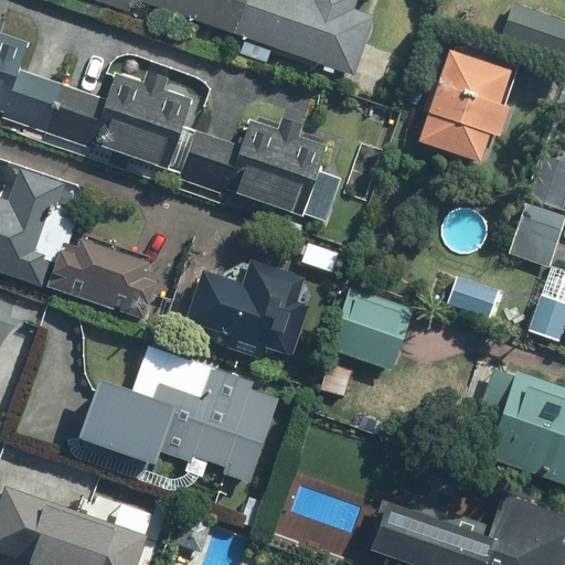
[(236,36),(247,0),(96,0),(96,1),(130,13),(135,1),(236,36)]
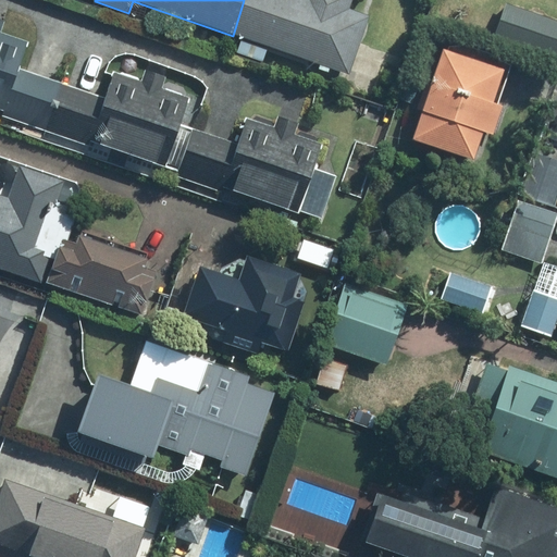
[(350,76),(370,16),(349,10),(353,0),(244,0),(233,36),(350,76)]
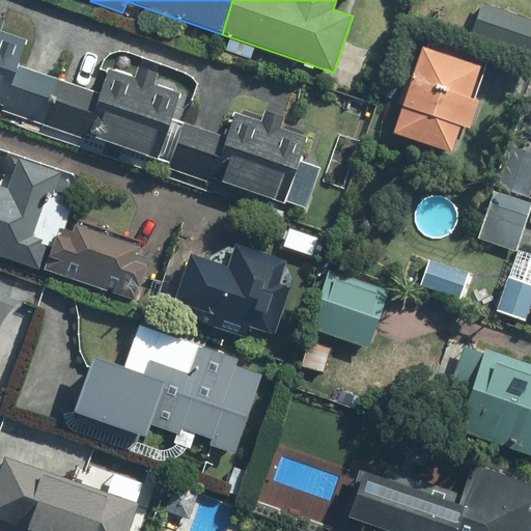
[(530,57),(530,21),(481,4),(470,37),(530,57)]
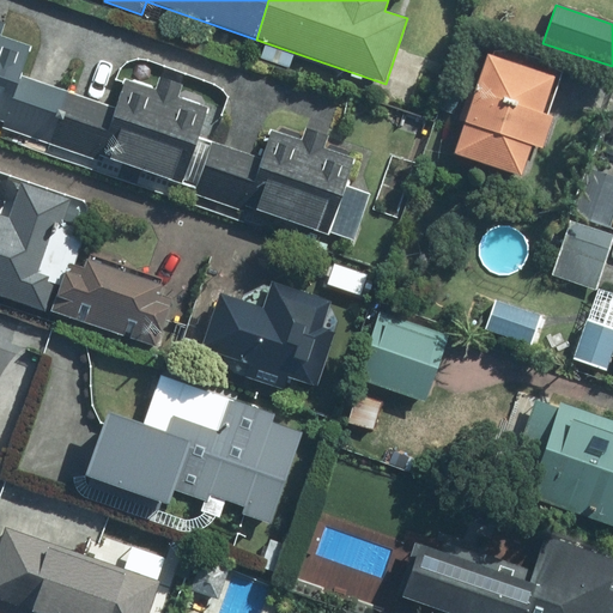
[(0,132),(97,165),(99,157),(193,189),(190,194),(327,241),(331,234),(354,242),(371,196),(347,188),(357,162),(327,151),(332,137),(307,128),(302,143),(272,132),(262,161),(217,144),(225,119),(174,101),(180,84),(161,77),(151,104),(121,93),(116,109),(24,77),(34,48),(2,37),(6,25),(0,23),(0,132)]
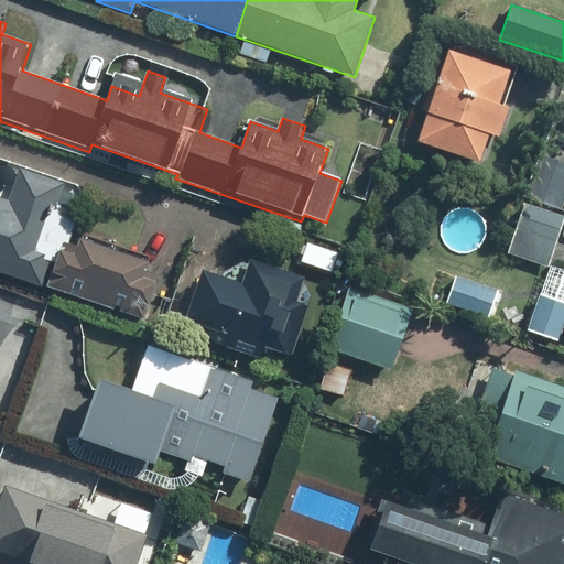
[(499,107),(510,74),(449,53),(418,144),(479,165),(489,137),(498,140),(509,110),(499,107)]
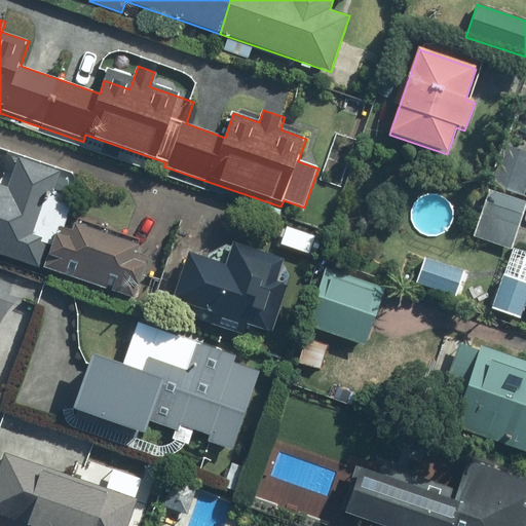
[(523,195),(525,188),(525,150),(501,142),(487,182),(523,195)]
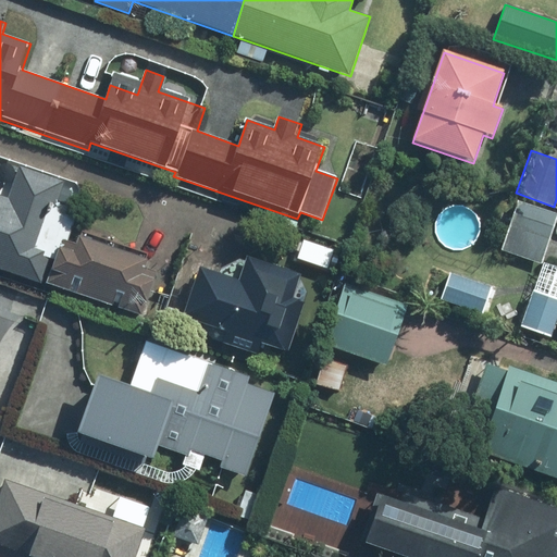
[(60,239),(70,243),(76,222),(67,220),(77,188),(19,170),(10,198),(0,195),(0,271),(46,286),(60,239)]
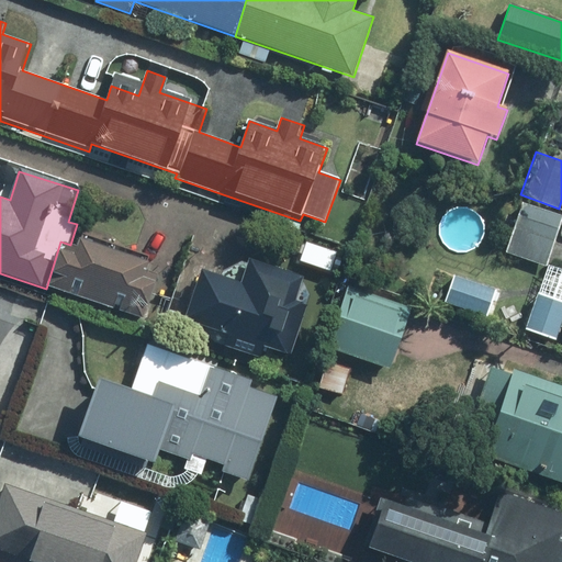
[(547,267),(561,220),(561,214),(523,202),(505,253),(547,267)]
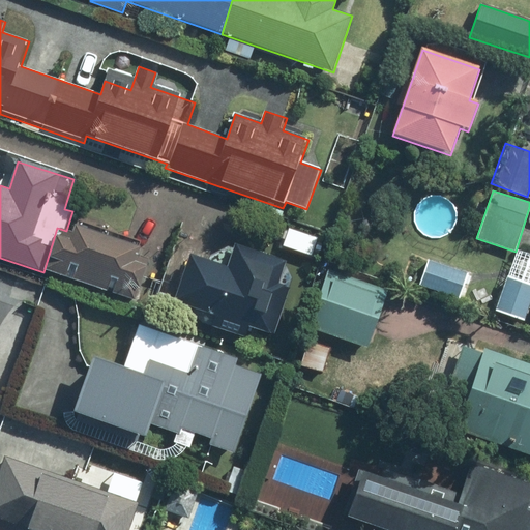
[(57,228),(43,272),(139,302),(151,262),(140,259),(144,246),(111,236),(113,230),(77,218),(72,233),(66,231),(57,228)]
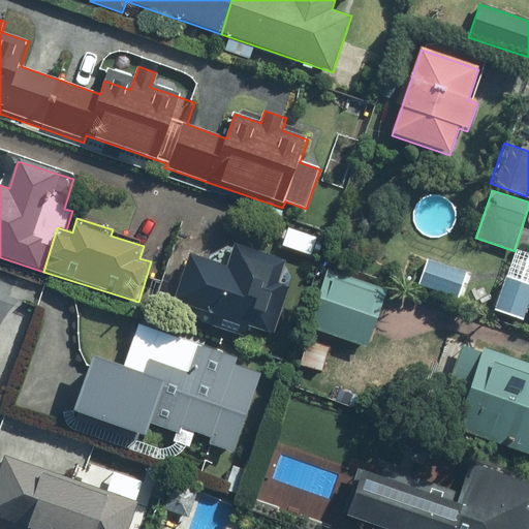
[(186,251),(181,268),(170,265),(165,282),(176,285),(172,297),(205,307),(199,321),(244,336),(247,328),(272,336),(288,282),(279,279),(284,261),(230,245),(224,263),(186,251)]
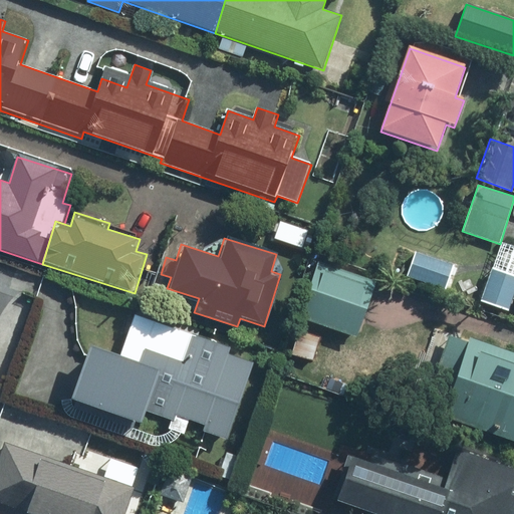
[(445,289),(453,264),(414,250),(406,275),(445,289)]
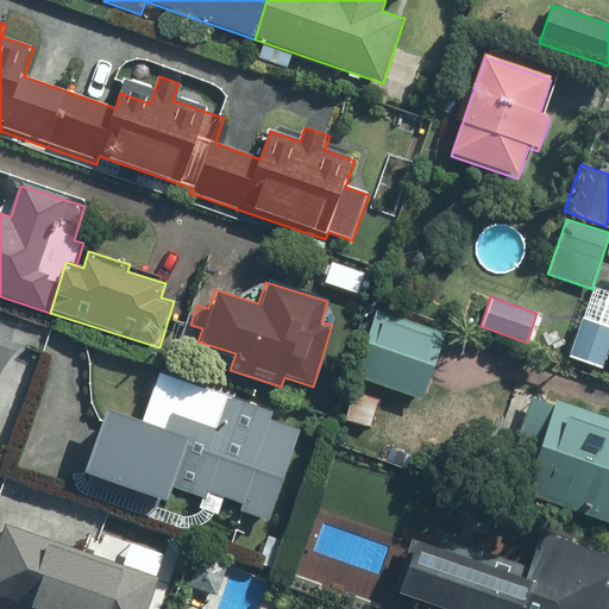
[(421,400),(445,333),(375,308),(351,376),(421,400)]
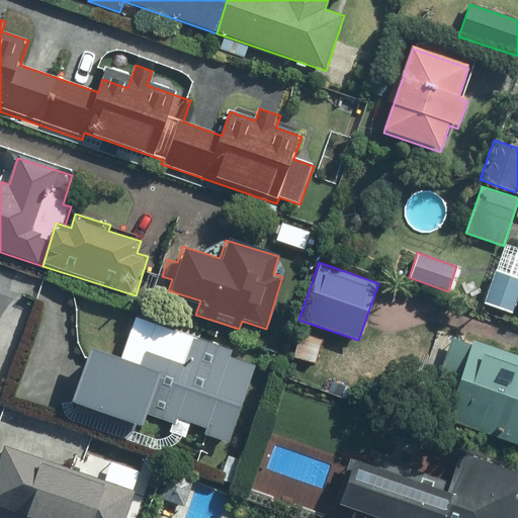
[(482,304),(511,314),(516,301),(517,293),(517,276),(494,269),(482,304)]
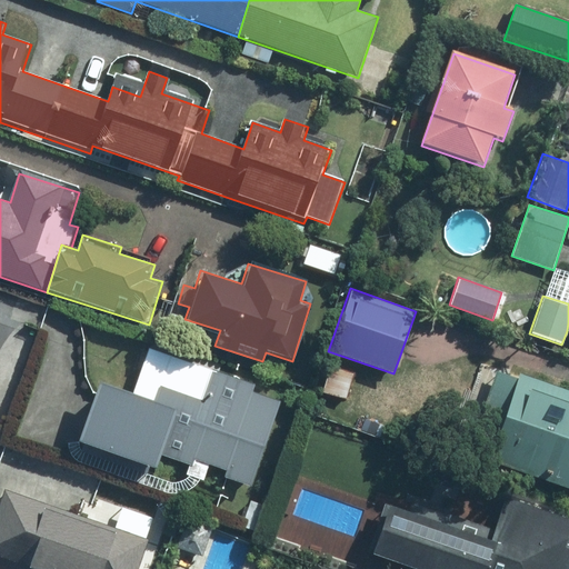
[(253,381),(212,367),(201,400),(161,387),(157,401),(97,381),(70,460),(195,501),(207,466),(223,471),(221,479),(251,490),(281,401),(250,390),(253,381)]
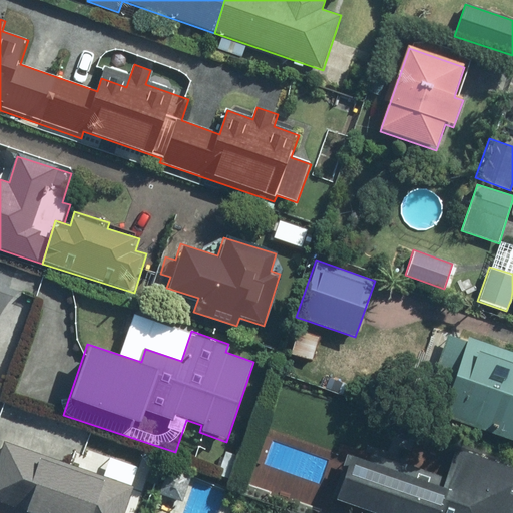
[(512,351),(467,336),(466,341),(447,334),(421,411),(512,441),(512,351)]
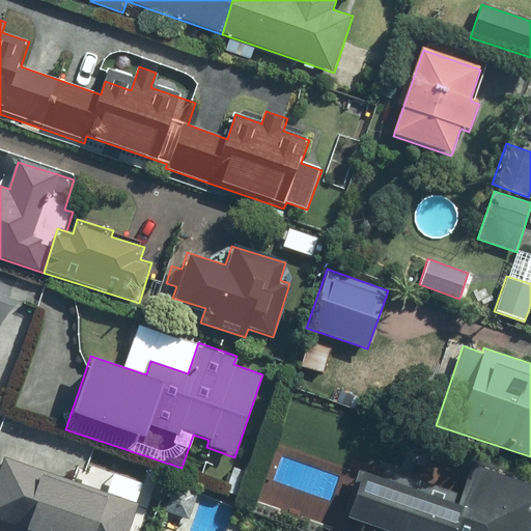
[(130,530),(140,504),(2,454),(0,457),(0,518),(35,530),(130,530)]
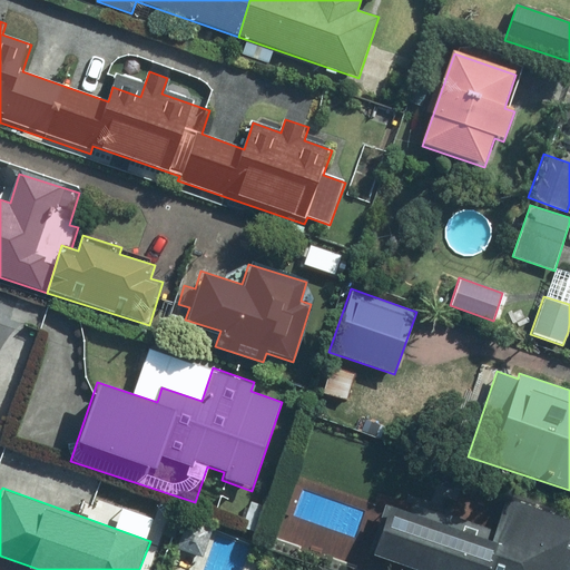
[(569,569),(569,519),(502,495),(492,528),(390,493),(370,553),(418,569),(569,569)]
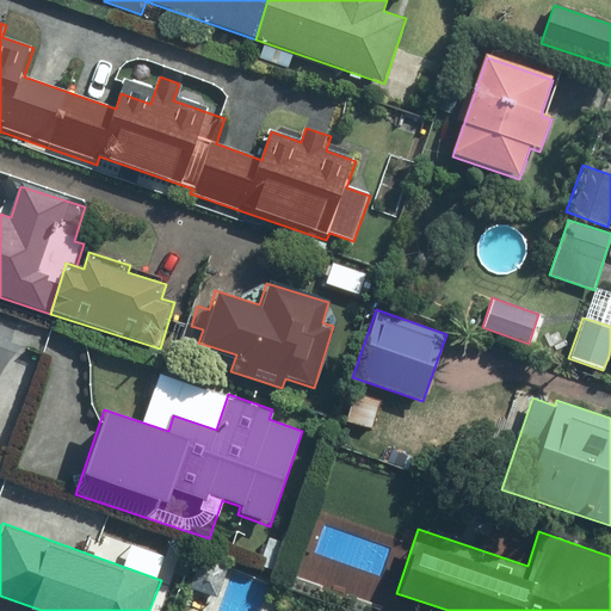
[(224,565),(196,557),(187,591),(217,597),(224,565)]
